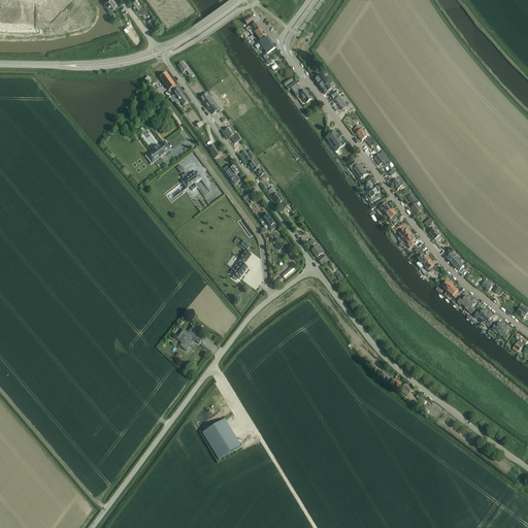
[(52,0),(48,3),(55,11),(59,8),(52,0)]
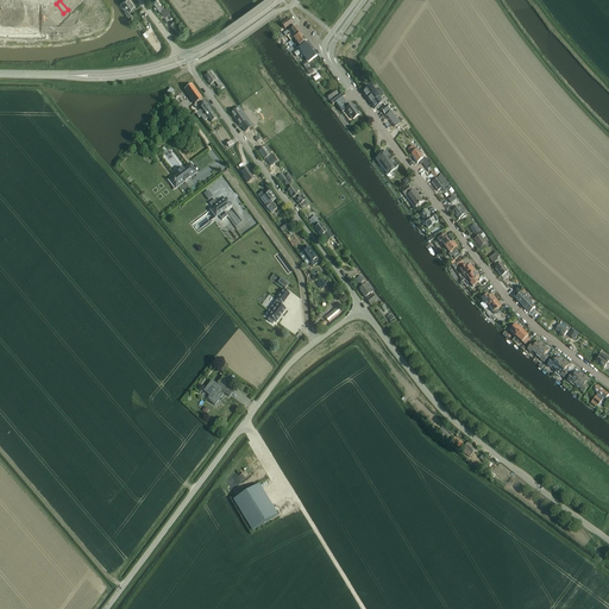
[(136,8),(130,0),(124,0),(123,1),(120,4),(123,8),(126,6),(129,10),(130,12),(136,8)]
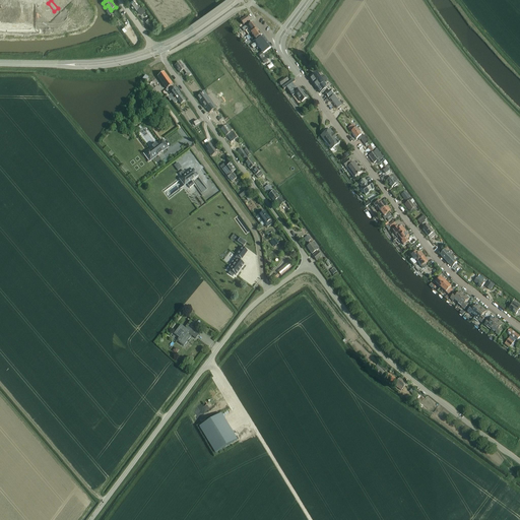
[(133,0),(129,3),(134,10),(136,9),(140,14),(144,12),(141,7),(139,5),(138,6),(133,0)]
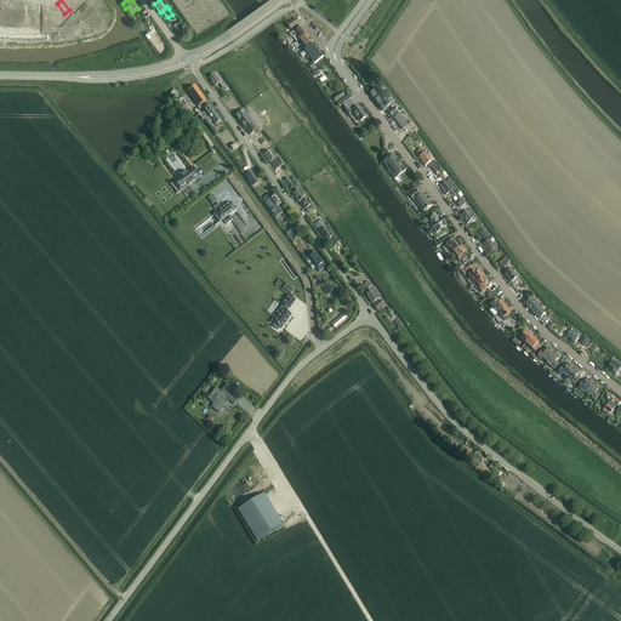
[(57,4),(52,9),(60,18),(64,13),(57,4)]
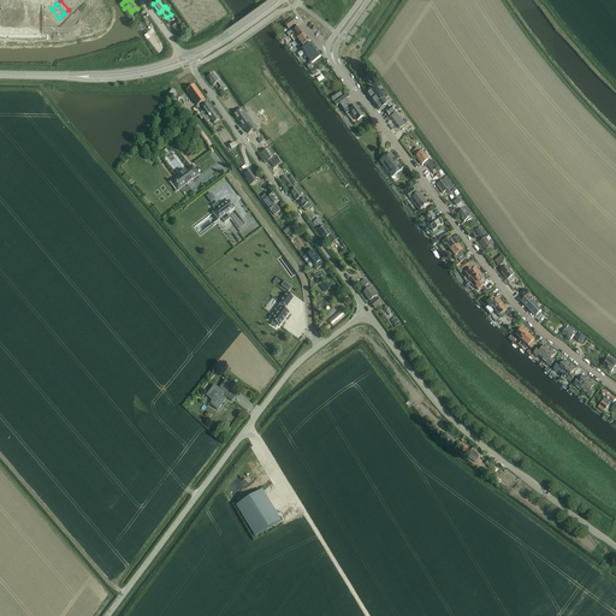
[(52,9),(46,13),(54,22),(59,18),(52,9)]
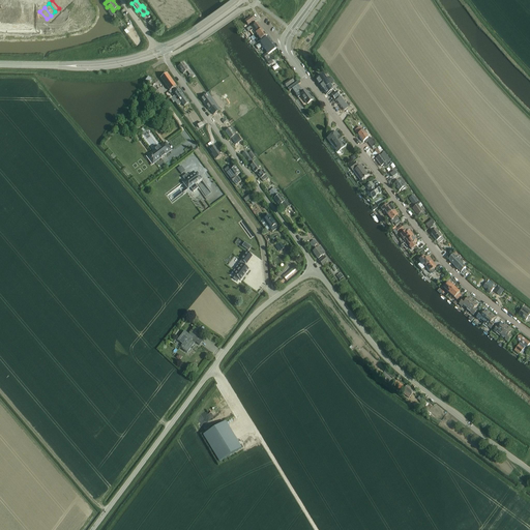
[(245,21),(245,22),(248,25),(255,20),(254,20),(252,17),(245,21)]
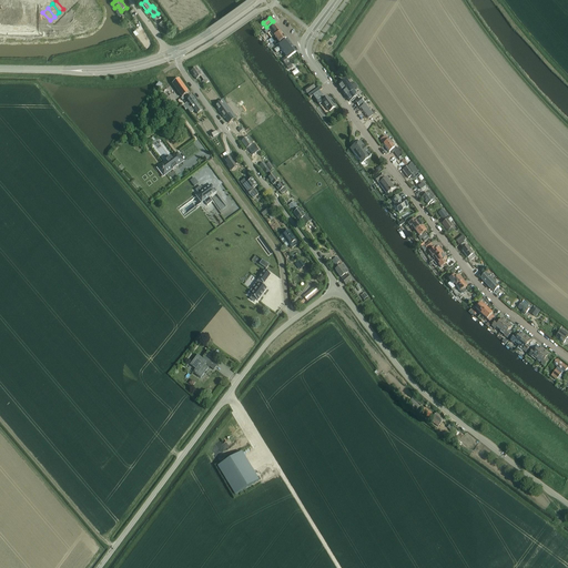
[(170,30),(163,20),(159,23),(166,33),(170,30)]
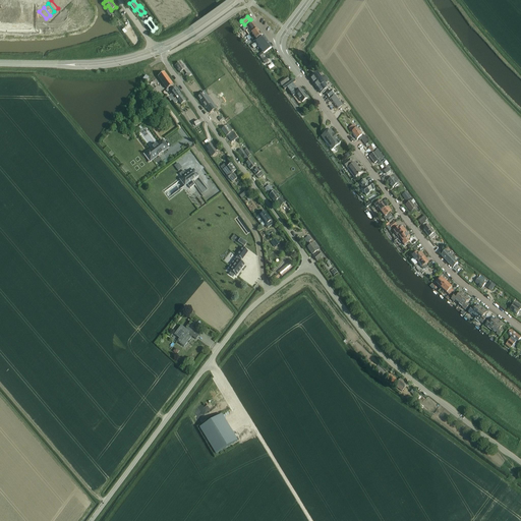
[(248,30),(245,31),(248,36),(249,36),(249,35),(251,34),(257,29),(253,22),(246,27),(248,30)]
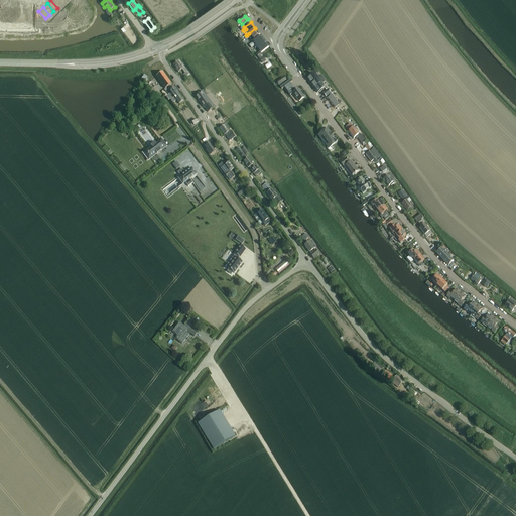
[(247,34),(249,37),(251,36),(253,39),(260,34),(255,28),(249,33),(247,34)]
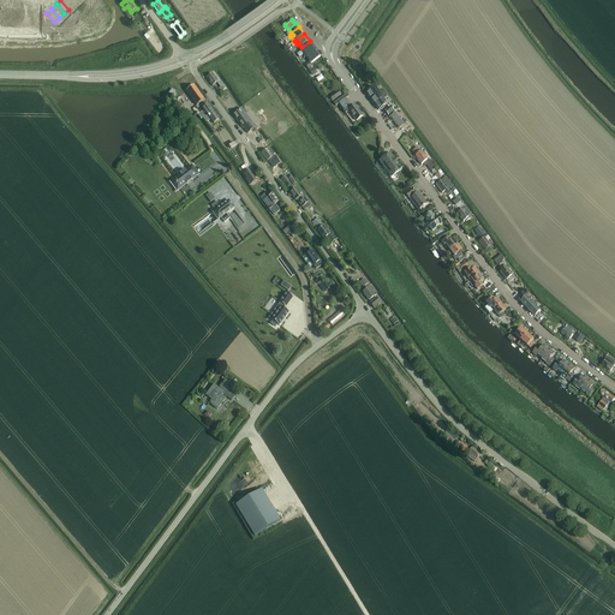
[(310,60),(309,61),(309,63),(305,65),(309,70),(312,76),(317,72),(314,67),(312,69),(311,67),(312,66),(310,63),(311,63),(321,57),(311,43),(297,54),(299,58),(305,54),(310,60)]
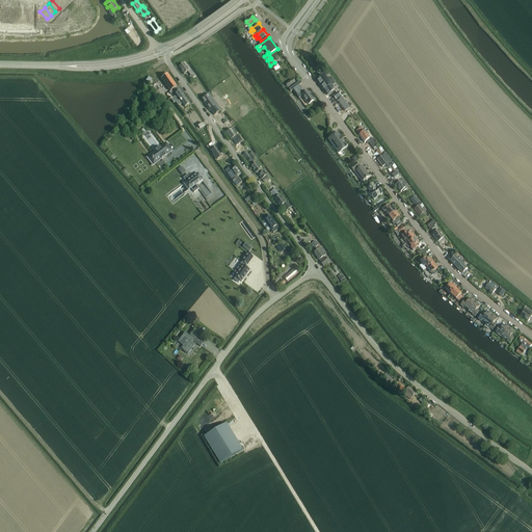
[(179,68),(183,75),(184,75),(187,72),(190,76),(189,77),(191,80),(195,77),(188,67),(186,68),(184,63),(179,68)]
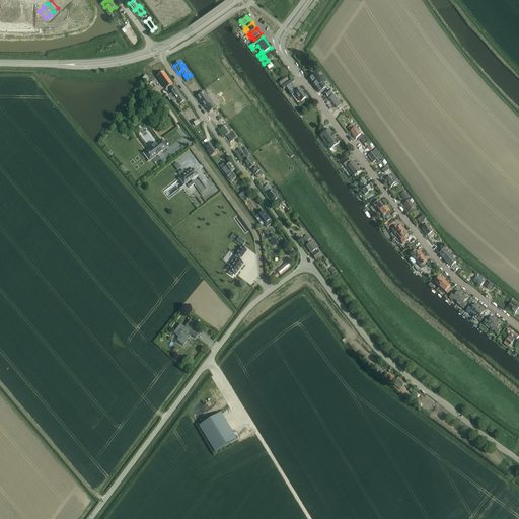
[(157,77),(166,89),(167,88),(172,84),(164,72),(157,77)]
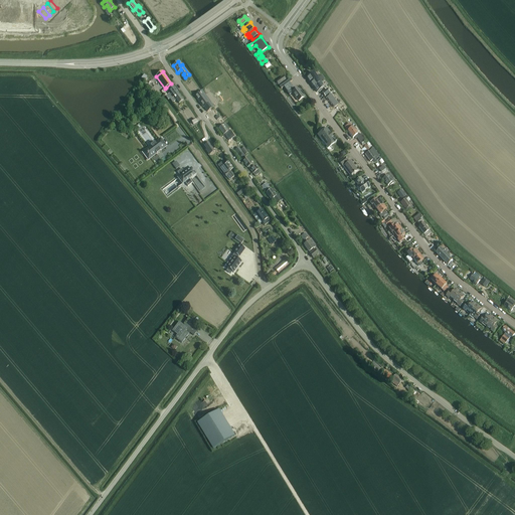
[(309,75),(307,77),(311,83),(314,88),(321,82),(320,81),(323,79),(324,79),(321,75),(319,76),(317,77),(313,72),(309,75)]
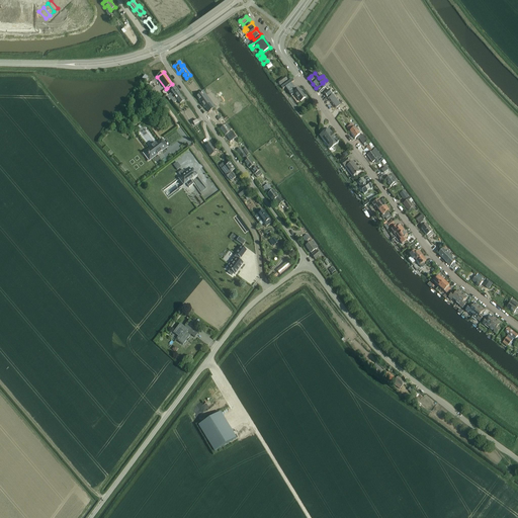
[(286,77),(279,82),(281,85),(288,80),(286,77)]
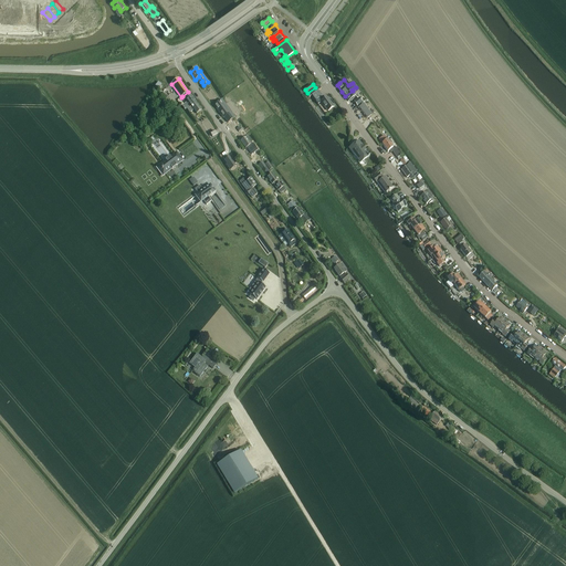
[(320,86),(307,95),(310,97),(321,88),(320,86)]
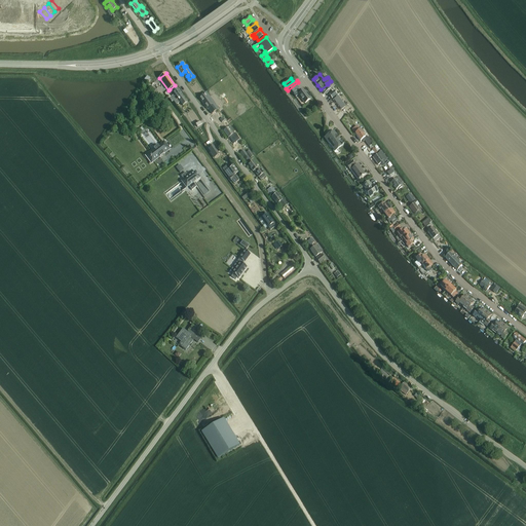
[(328,84),(321,89),(324,95),(326,92),(326,94),(328,92),(329,91),(328,90),(330,89),(335,86),(332,81),(328,84)]
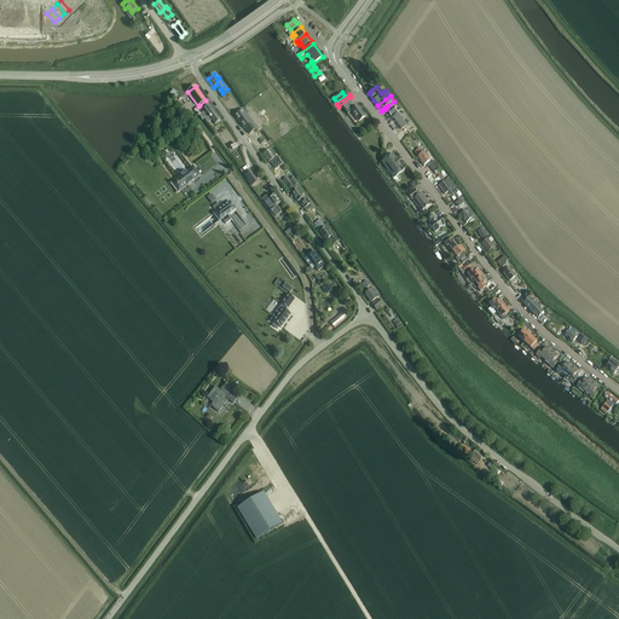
[(206,104),(202,106),(204,109),(204,110),(207,113),(206,114),(204,115),(202,116),(203,117),(204,119),(204,120),(214,113),(209,105),(208,105),(206,104)]
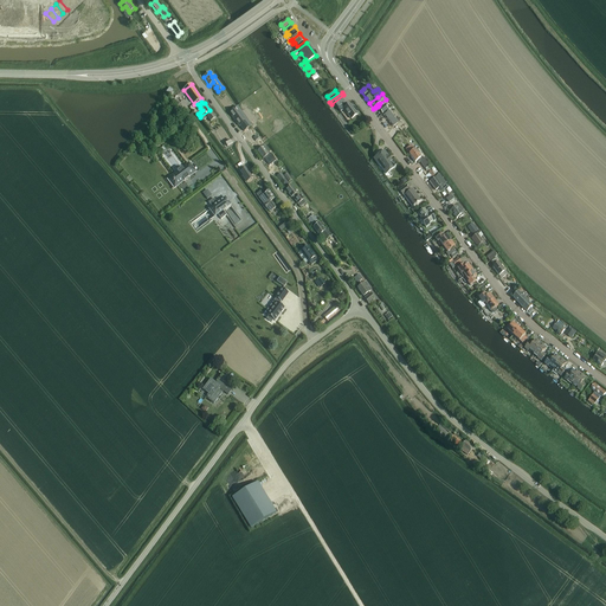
[(345,103),(337,108),(341,111),(343,110),(350,120),(358,115),(350,104),(347,107),(345,103)]
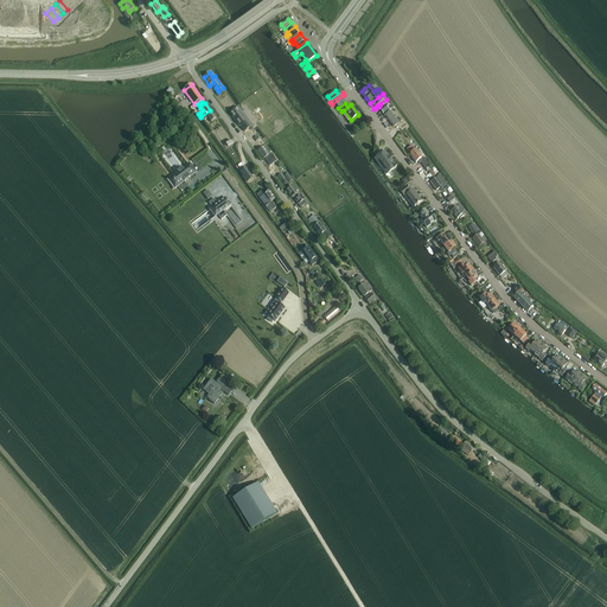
[(238,108),(230,113),(240,127),(241,126),(244,132),(251,126),(238,108)]
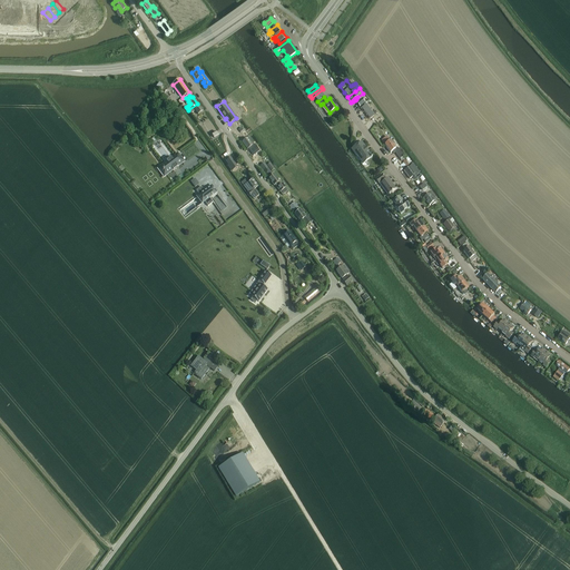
[(197,104),(188,110),(192,114),(195,110),(198,114),(203,110),(197,104)]
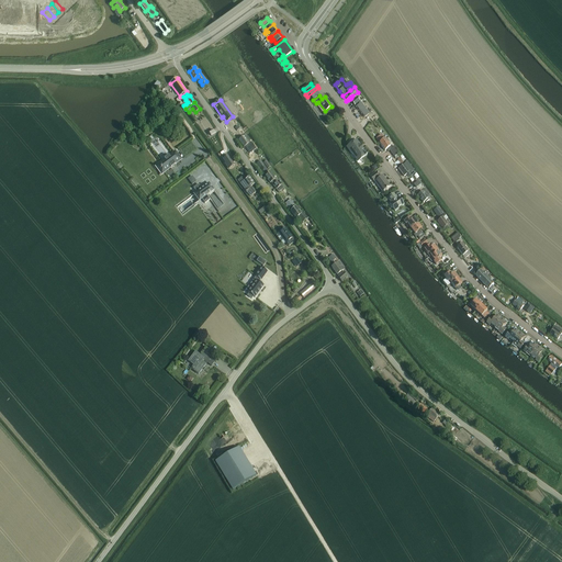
[(357,108),(364,117),(364,119),(369,115),(361,104),(357,108)]
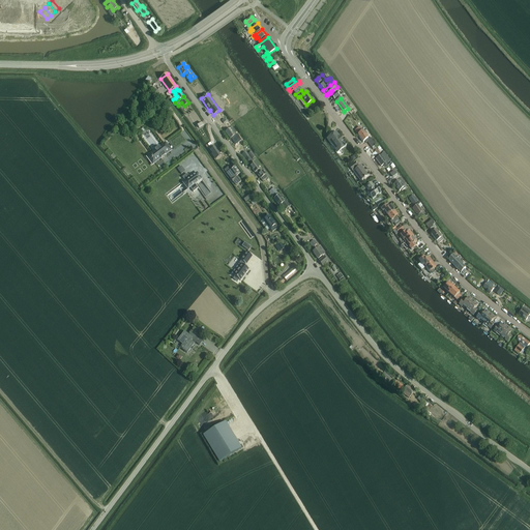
[(232,127),(225,131),(230,139),(236,135),(235,134),(236,133),(232,127)]
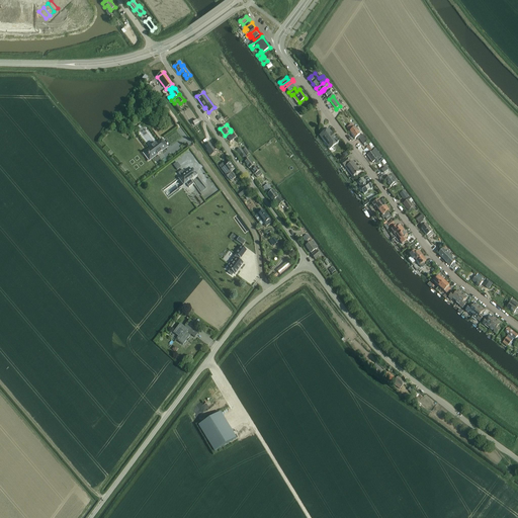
[(350,124),(347,127),(350,132),(355,139),(356,138),(357,139),(359,139),(363,145),(367,141),(363,136),(361,137),(359,136),(356,132),(358,131),(356,128),(355,128),(354,128),(351,124),(350,124)]
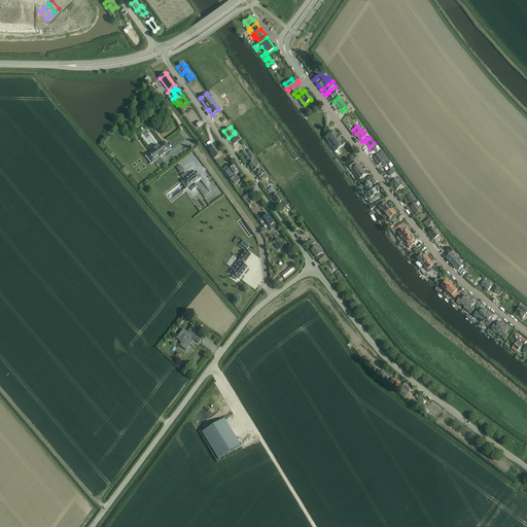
[(344,145),(340,139),(335,132),(325,138),(329,143),(336,151),(344,145)]
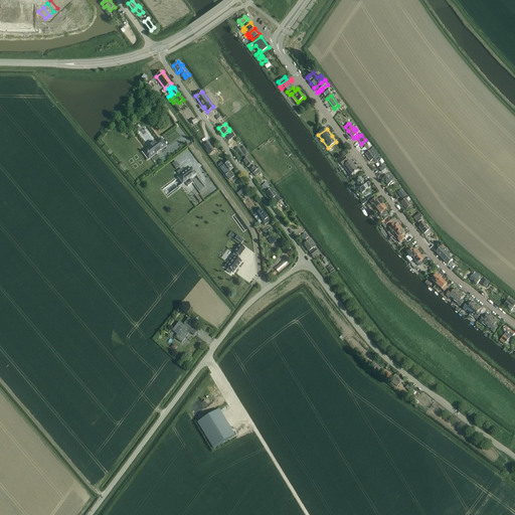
[(159,139),(142,152),(148,160),(165,148),(159,139)]
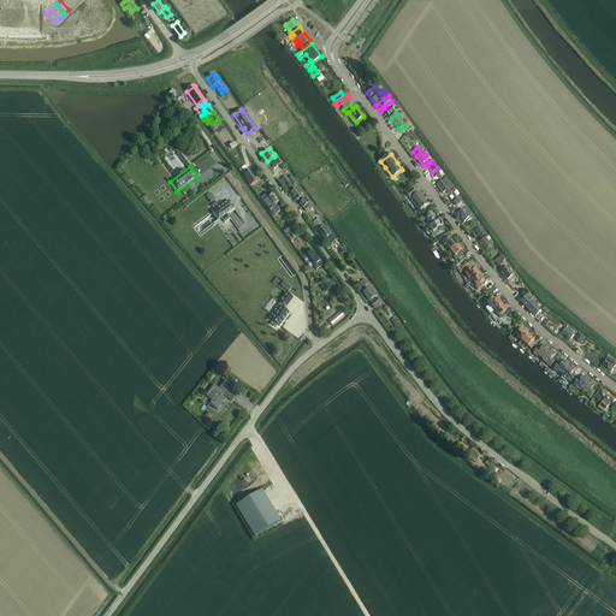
[(250,170),(244,175),(252,184),(256,181),(250,170)]
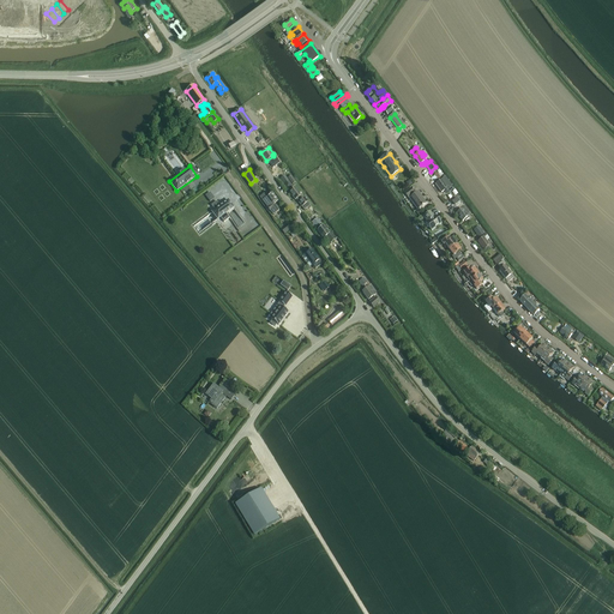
[(440,180),(435,185),(441,192),(444,190),(446,188),(450,186),(444,178),(440,180)]
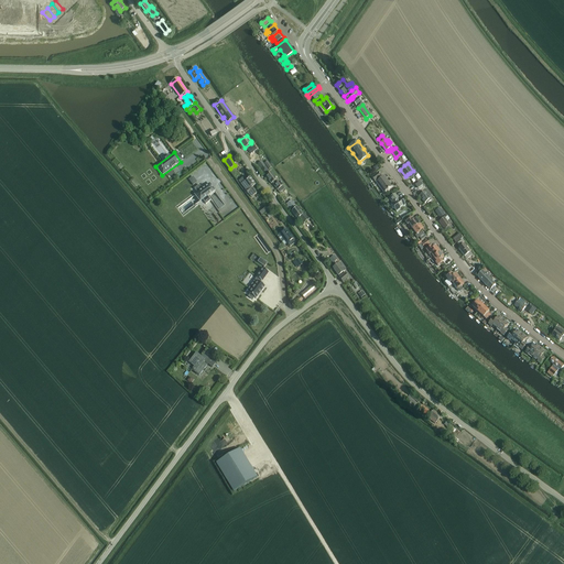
[(273,185),(274,186),(278,191),(283,186),(279,182),(278,179),(275,180),(271,173),(266,176),(271,184),(272,183),(274,185),(273,185)]
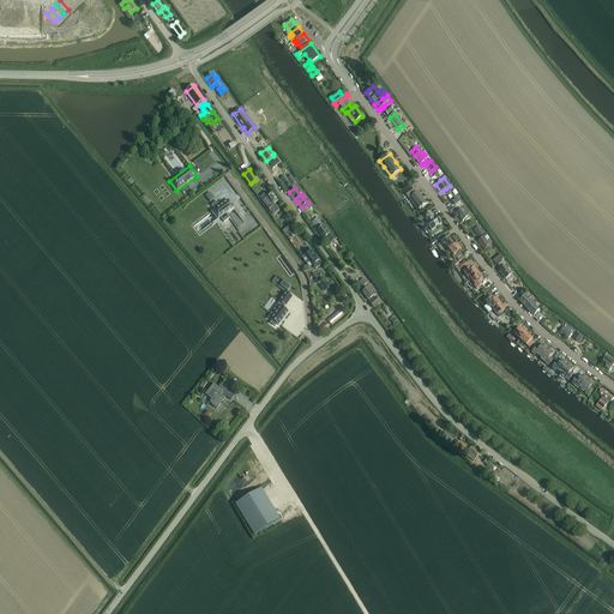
[(270,211),(274,215),(280,210),(275,204),(278,200),(272,192),(268,197),(266,198),(263,200),(268,206),(266,208),(270,211)]
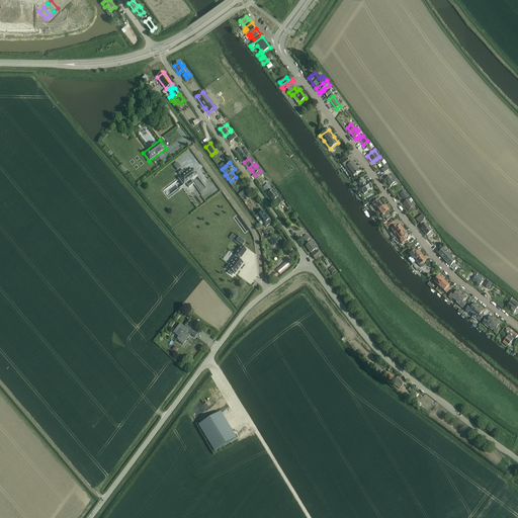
[(352,177),(359,171),(352,162),(345,167),(352,177)]
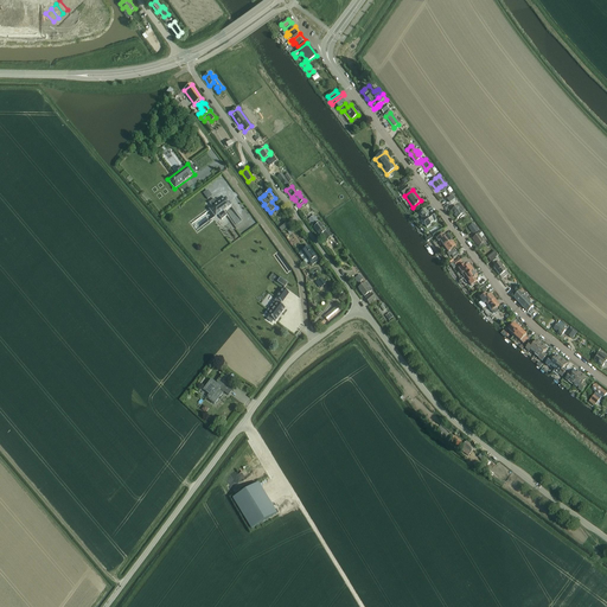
[(215,199),(209,203),(212,208),(210,210),(215,217),(218,215),(222,219),(227,216),(223,211),(231,205),(225,198),(218,204),(215,199)]
